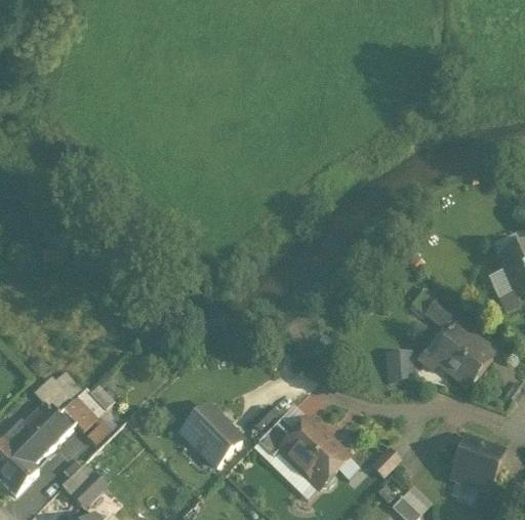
[(524,222),(489,239),(496,255),(524,242),(524,222)]
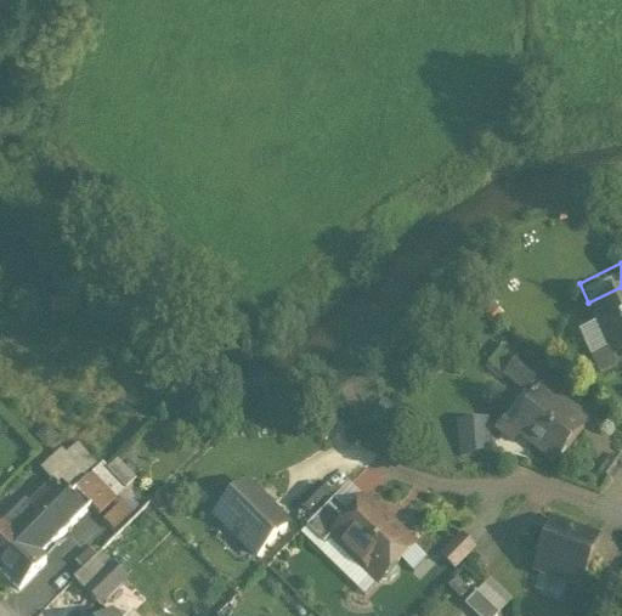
[(621,287),(588,303),(595,318),(610,351),(617,348),(621,345),(621,287)]
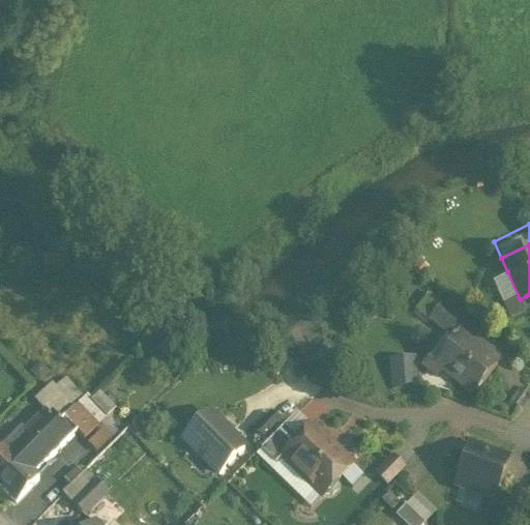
[(526,296),(520,299),(507,271),(494,278),(508,313),(529,304),(526,296)]
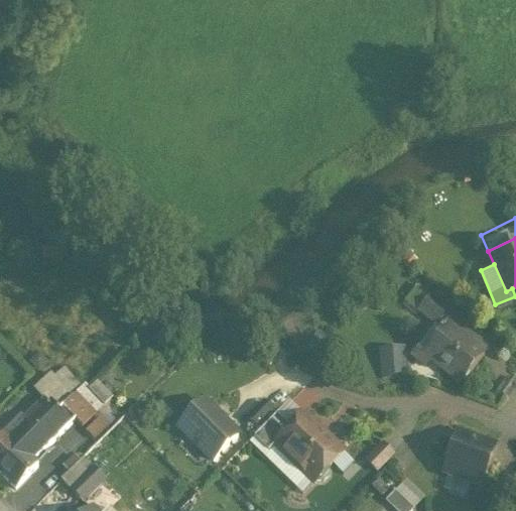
[(431,287),(418,278),(406,293),(419,303),(431,287)]
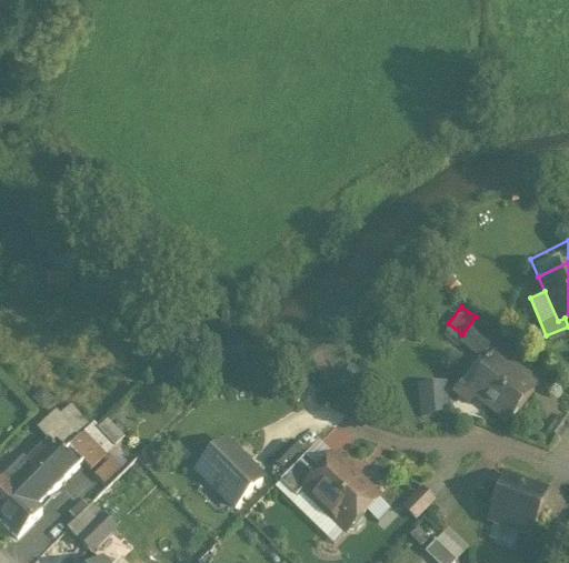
[(500,337),(476,317),(462,334),(481,350),(486,353),(488,351),(500,337)]
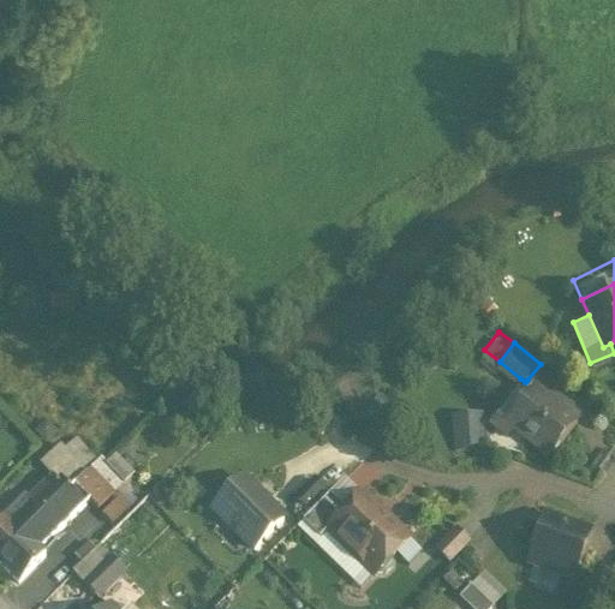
[(513,424),(506,418),(533,382),(527,380),(525,382),(520,378),(488,421),(505,434),(513,424)]
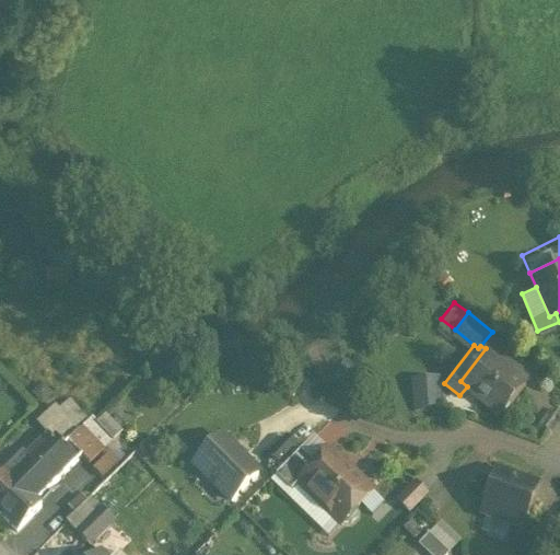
[(525,379),(486,348),(461,381),(467,386),(500,412),(525,379)]
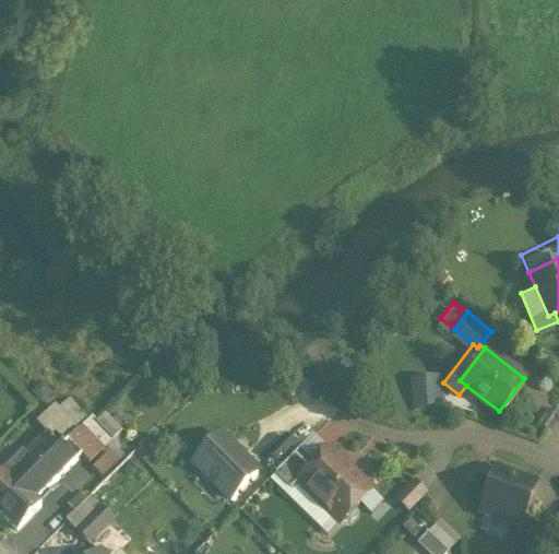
[(348,358),(339,373),(355,382),(365,372),(348,358)]
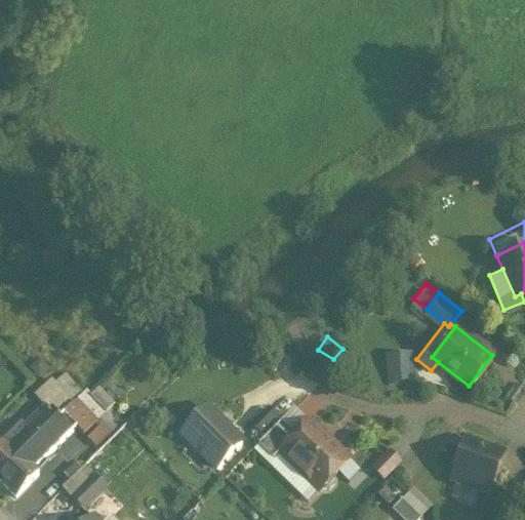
[(410,349),(387,352),(389,378),(413,372),(410,349)]
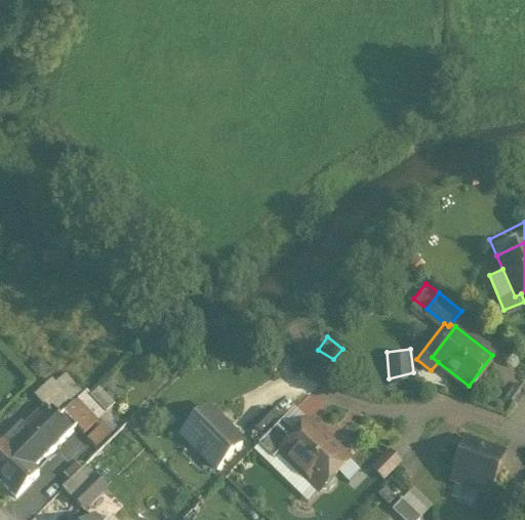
[(82,390),(65,370),(55,378),(53,380),(72,399),(82,390)]
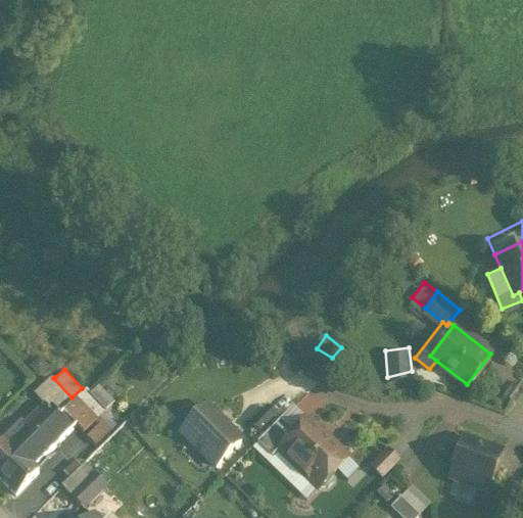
[(51,373),(34,390),(44,402),(45,402),(47,404),(51,398),(62,410),(73,399),(72,397),(53,378),(55,377),(51,373)]
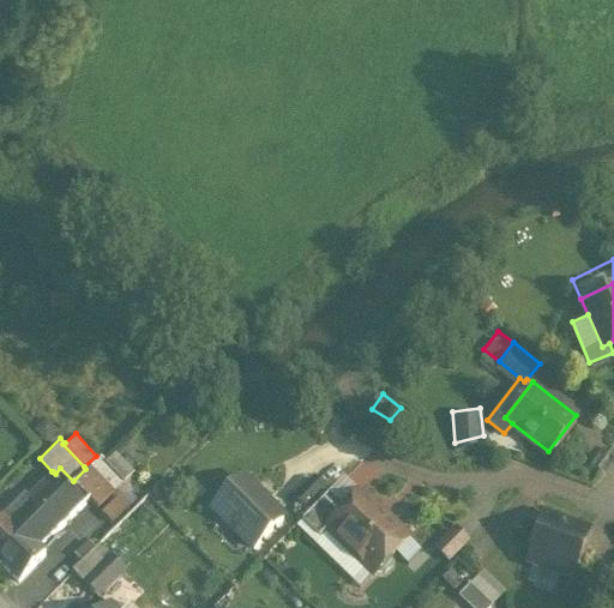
[(113,488),(90,464),(73,481),(67,486),(83,501),(89,495),(98,504),(113,488)]
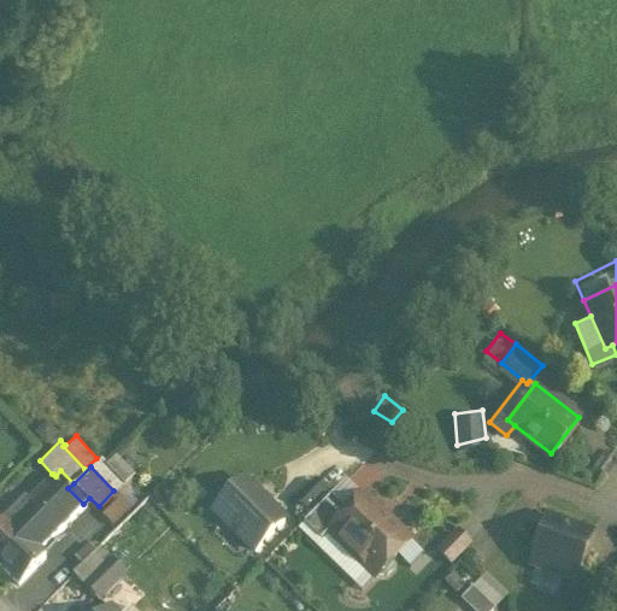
[(24,493),(4,515),(3,513),(0,515),(0,556),(68,488),(56,476),(53,474),(52,474),(28,497),(24,493)]
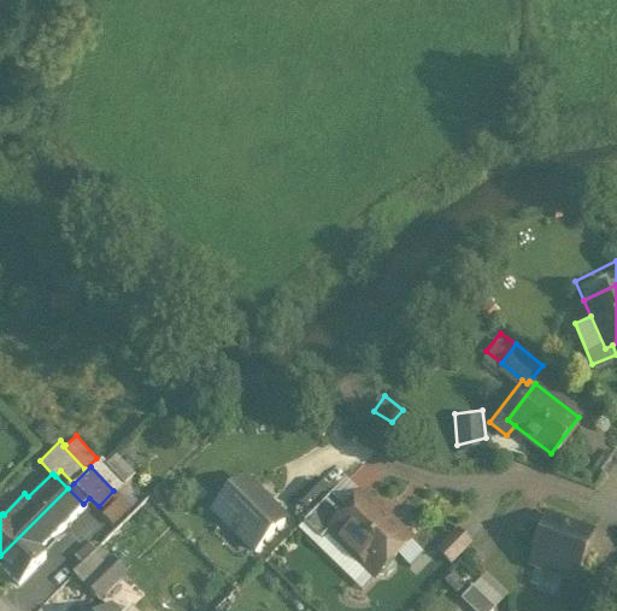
[(329,492),(347,509),(364,492),(346,474),(329,492)]
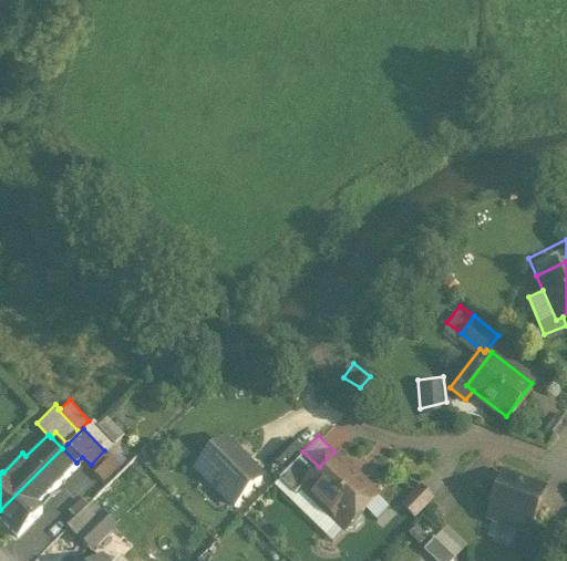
[(289,436),(272,453),(286,465),(301,448),(289,436)]
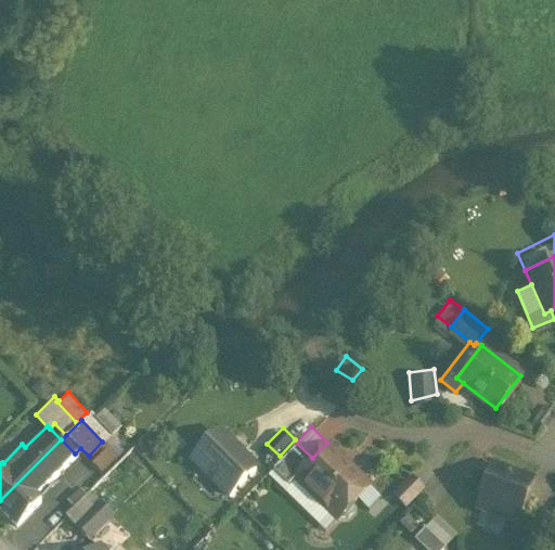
[(227,438),(201,464),(232,497),(246,483),(240,476),(252,465),(227,438)]
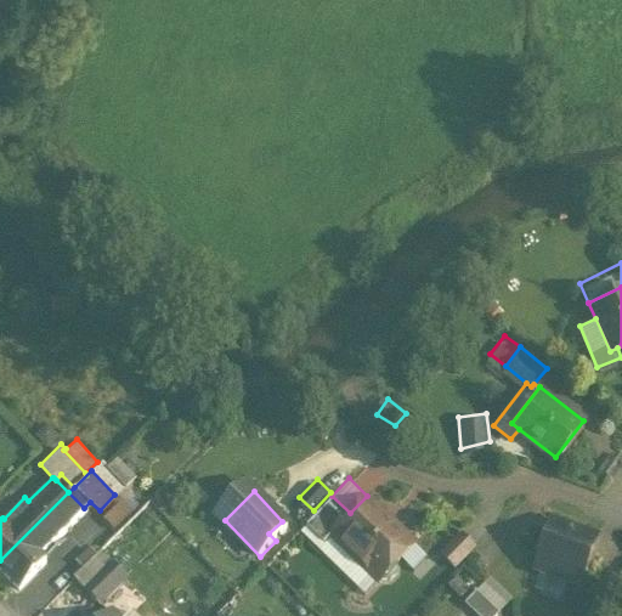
[(68,492),(0,560),(0,565),(18,583),(45,558),(40,553),(84,508),(68,492)]
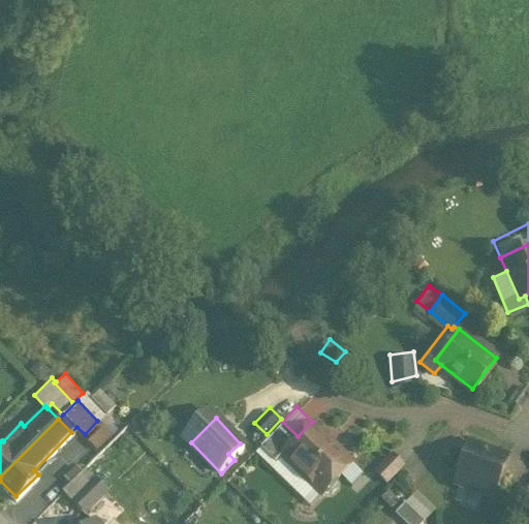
[(282,422),(259,444),(276,461),(282,454),(281,453),(298,436),(282,422)]
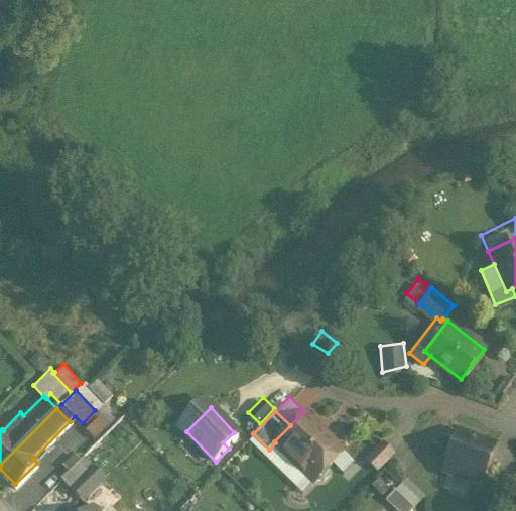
[(344,449),(304,411),(290,425),(274,441),(275,442),(313,480),(315,478),(323,478),(329,472),(328,465),(344,449)]
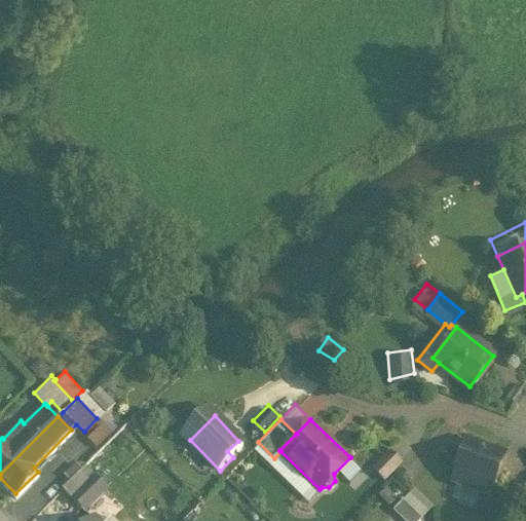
[(503,451),(467,438),(452,478),(489,491),(503,451)]
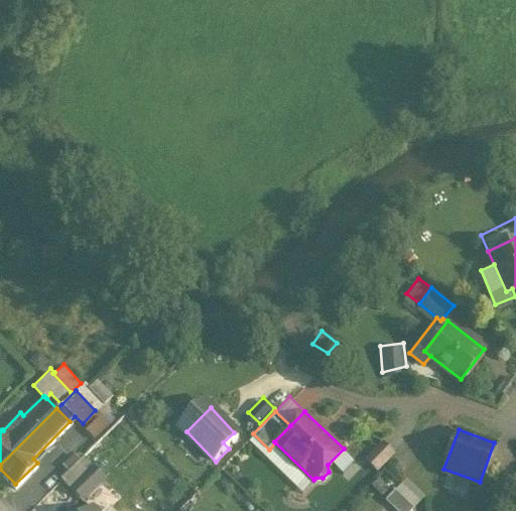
[(269,450),(253,433),(248,438),(302,491),(313,480),(275,442),(269,450)]
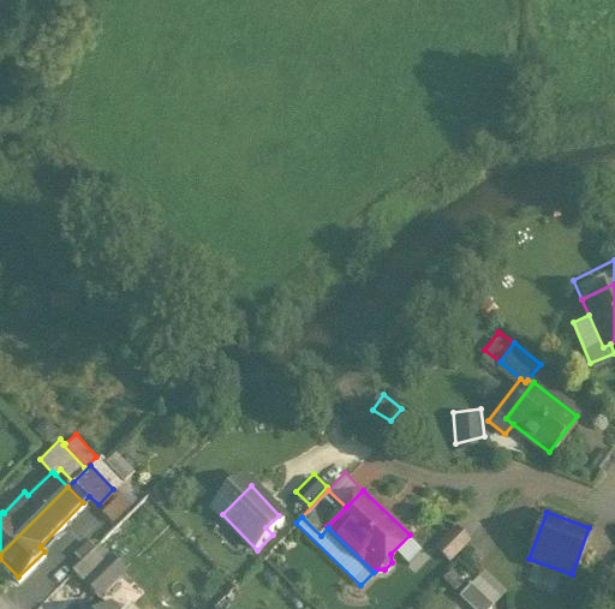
[(436,544),(451,559),(470,538),(455,525),(436,544)]
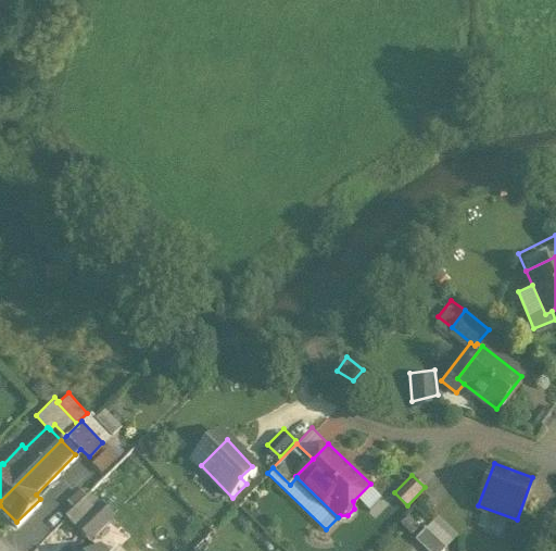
[(83,496),(65,514),(76,526),(96,508),(83,496)]
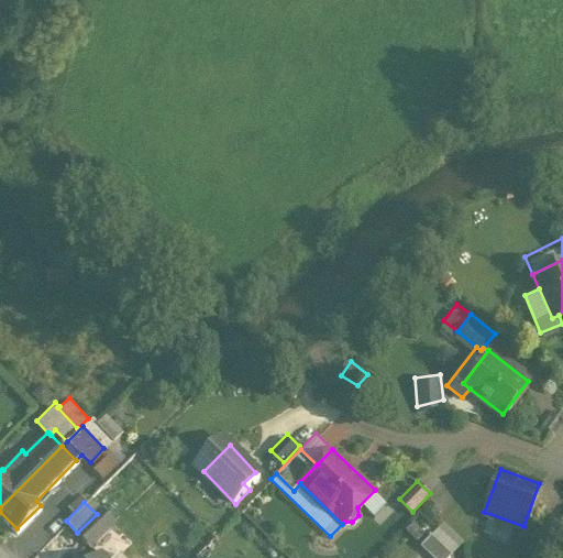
[(97,514),(77,533),(89,545),(114,521),(102,507),(97,514)]
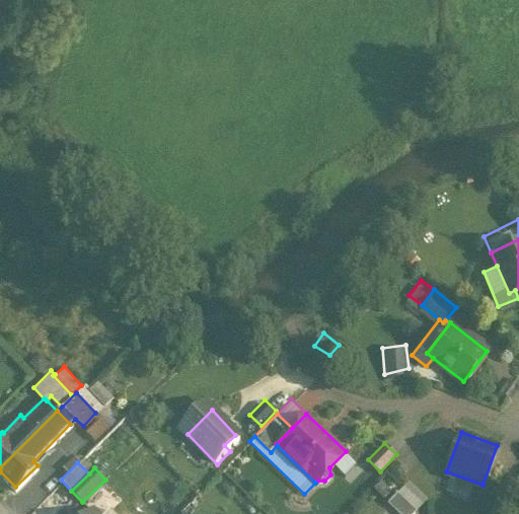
[(427,498),(408,481),(397,491),(416,509),(427,498)]
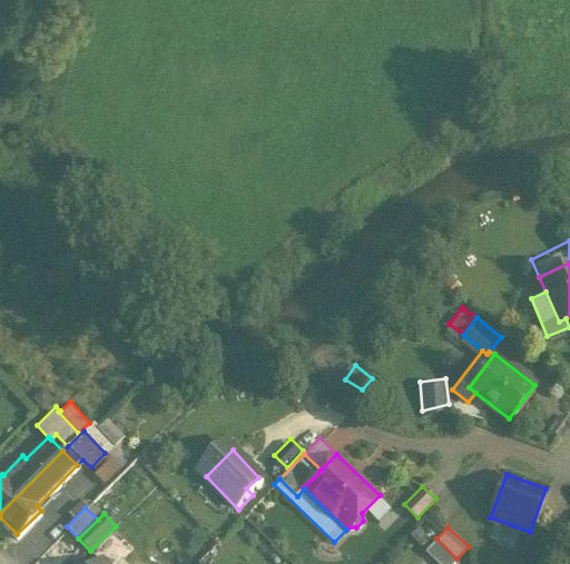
[(436,538),(425,551),(440,563),(451,563),(457,558),(436,538)]
